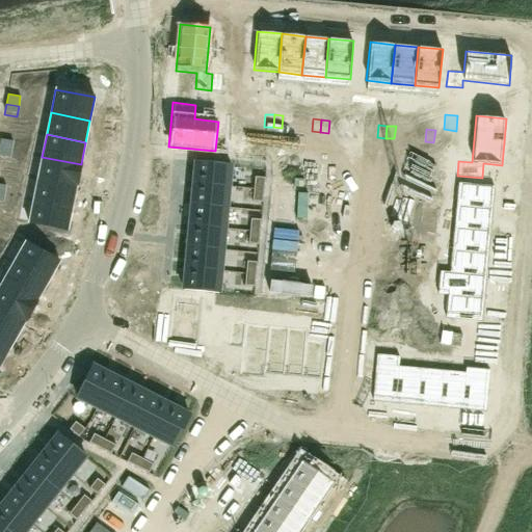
[(1,138),(0,141),(0,148),(11,151),(12,140),(1,138)]
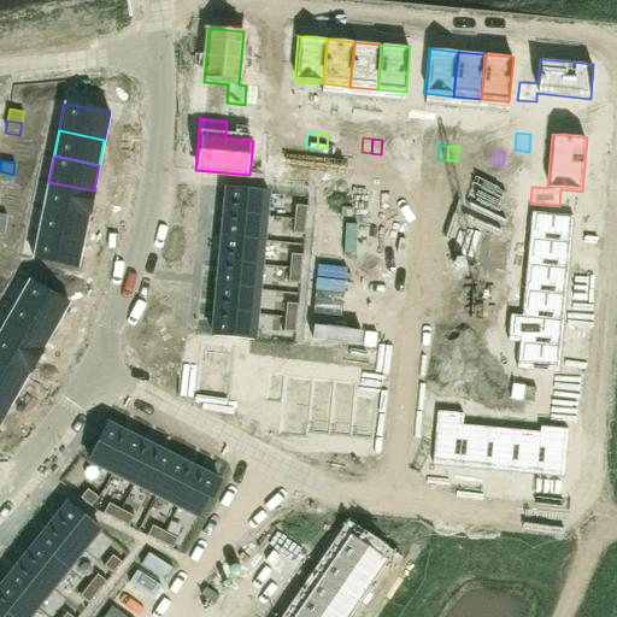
[(0,171),(0,183),(11,186),(13,175),(0,171)]
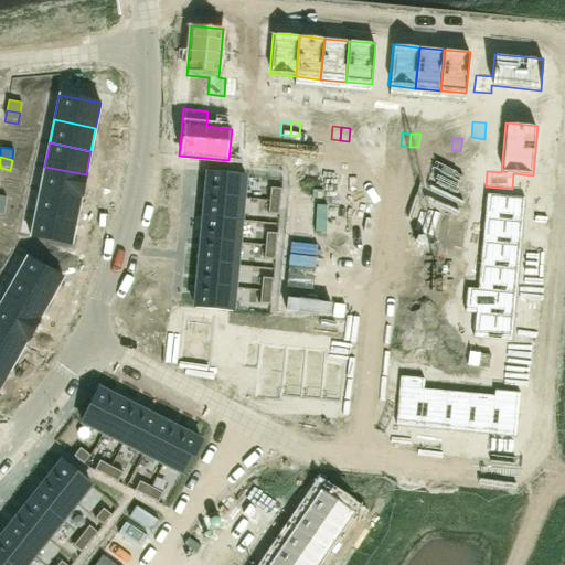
[(44,167),(40,190),(82,198),(86,174),(44,167)]
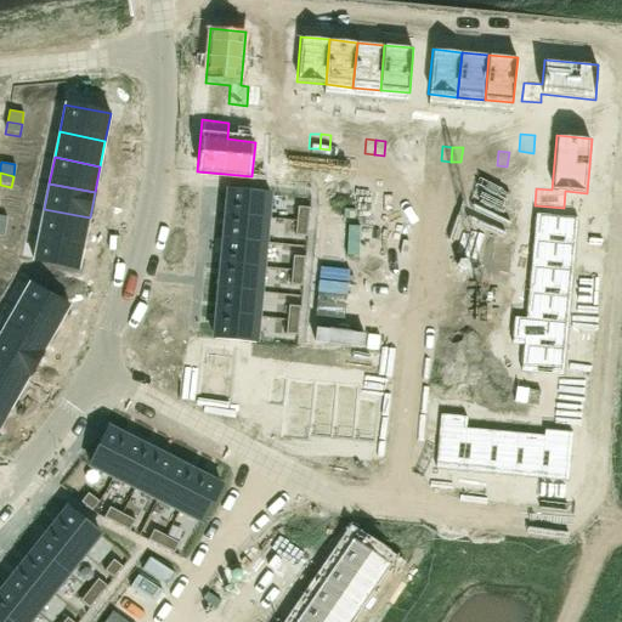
[(228,188),(226,215),(267,219),(270,193),(228,188)]
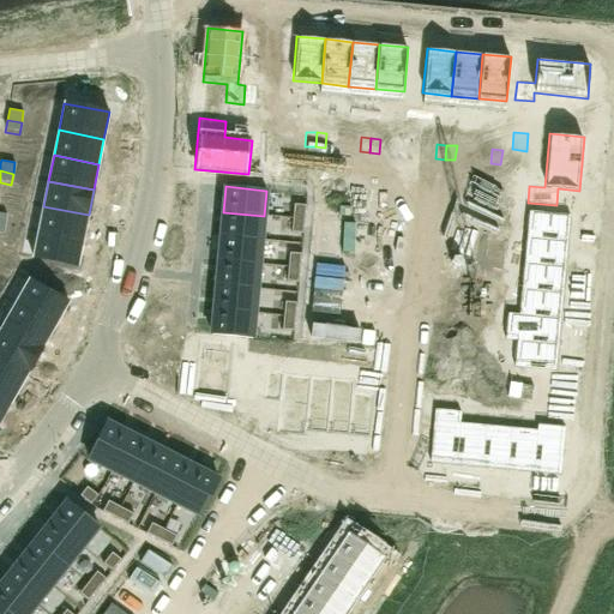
[(294,204),(293,218),(305,220),(306,205),(294,204)]
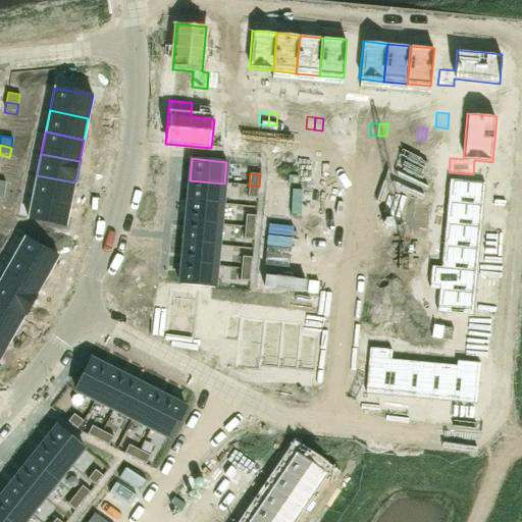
[(37,175),(33,197),(70,204),(74,184),(75,183),(37,175)]
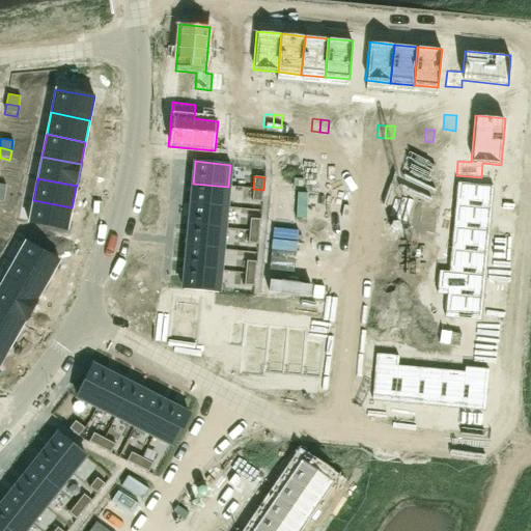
[(457,182),(455,206),(494,210),(496,186),(457,182)]
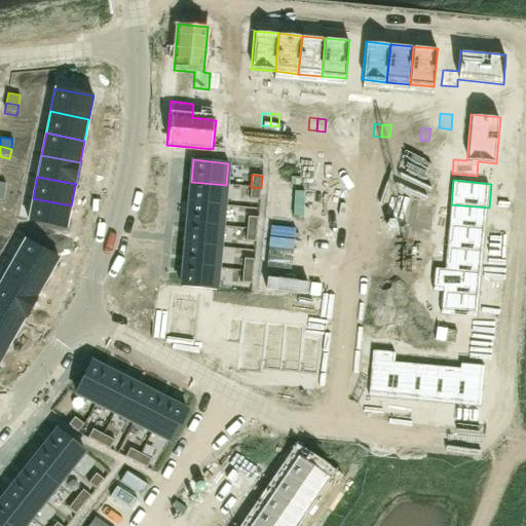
[(191,182),(189,202),(224,205),(226,185),(191,182)]
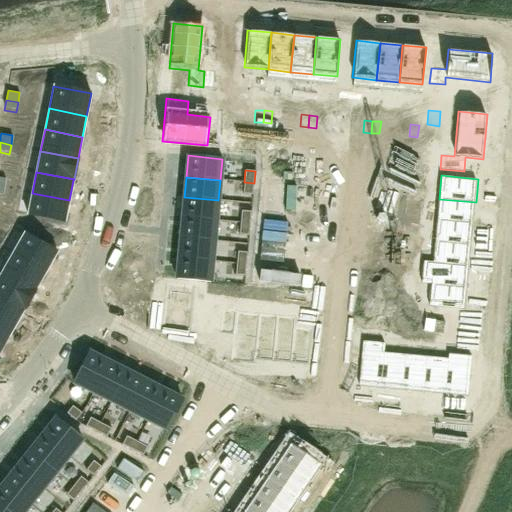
[(244,182),(242,194),(253,195),(254,183),(244,182)]
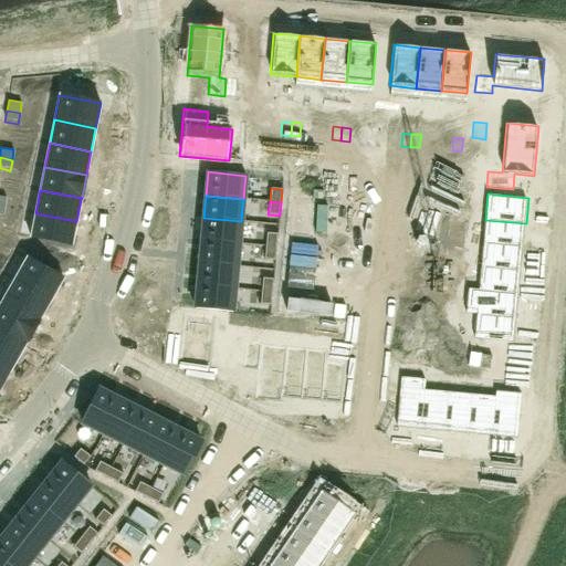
[(433,206),(432,215),(446,217),(447,207),(433,206)]
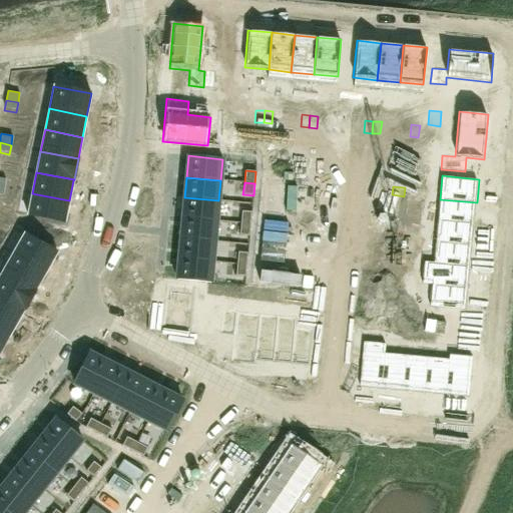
[(32,193),(27,215),(64,223),(69,200),(32,193)]
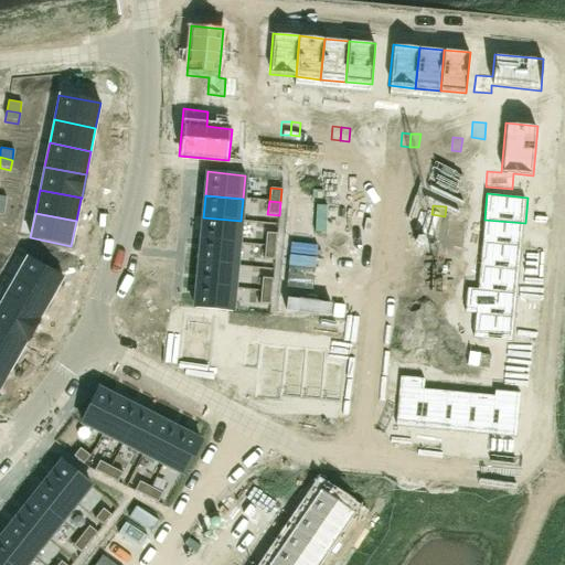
[(432,214),(430,224),(444,225),(445,216),(432,214)]
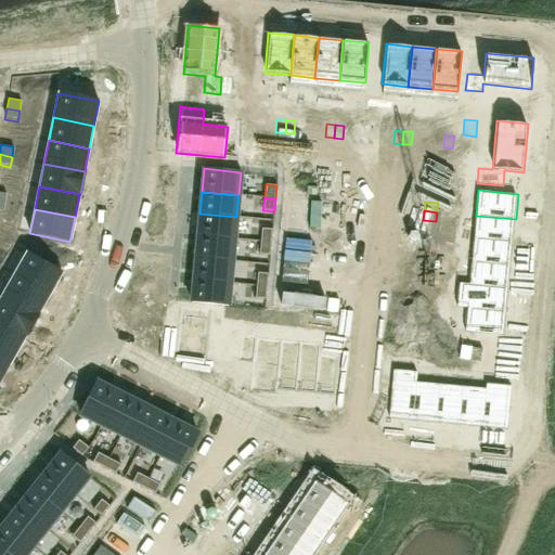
[(199,214),(197,235),(234,240),(236,217),(199,214)]
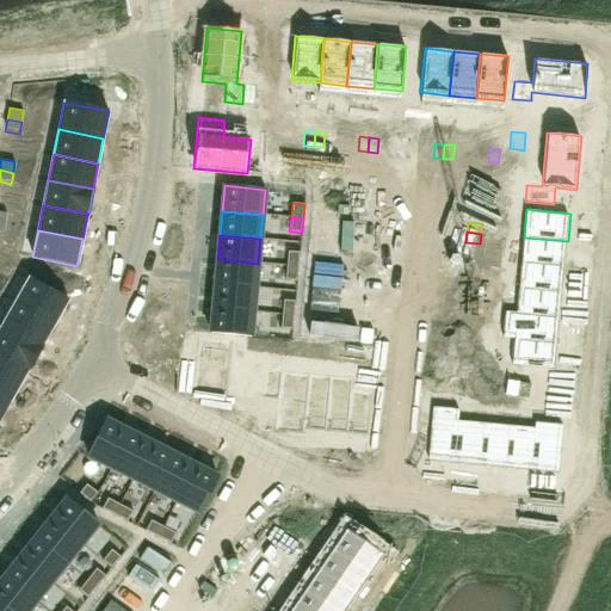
[(524,238),(522,263),(566,267),(568,241),(524,238)]
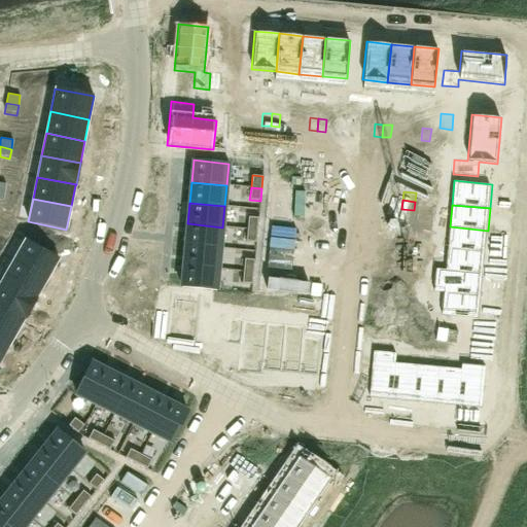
[(248,217),(247,230),(257,231),(258,218),(248,217)]
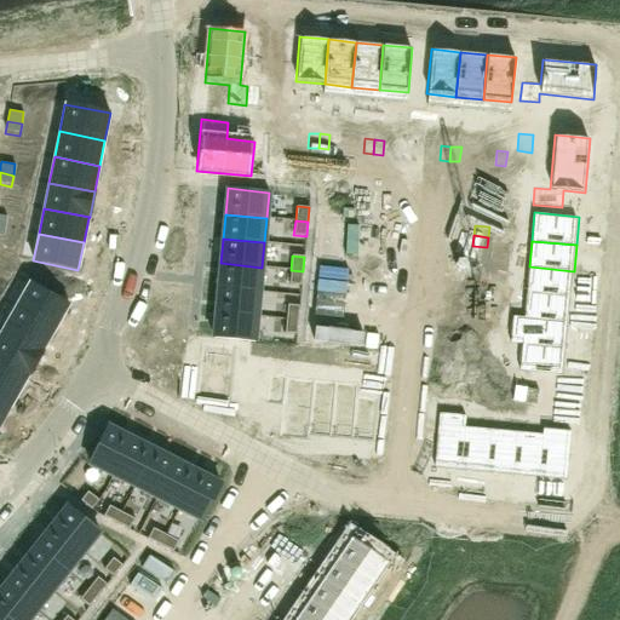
[(220,263),(218,288),(259,292),(262,268),(220,263)]
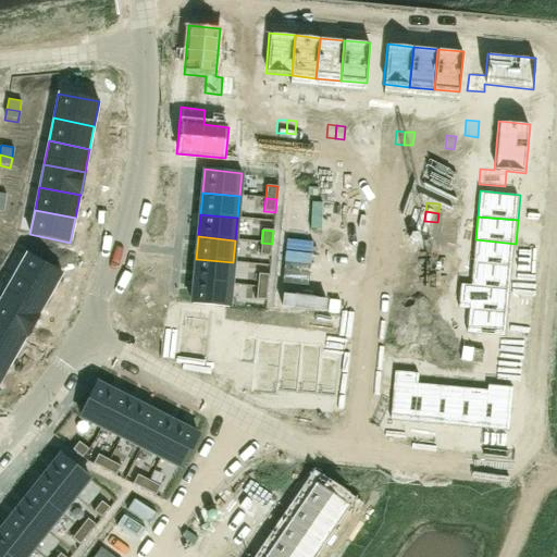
[(475,239),(473,263),(514,267),(516,244),(475,239)]
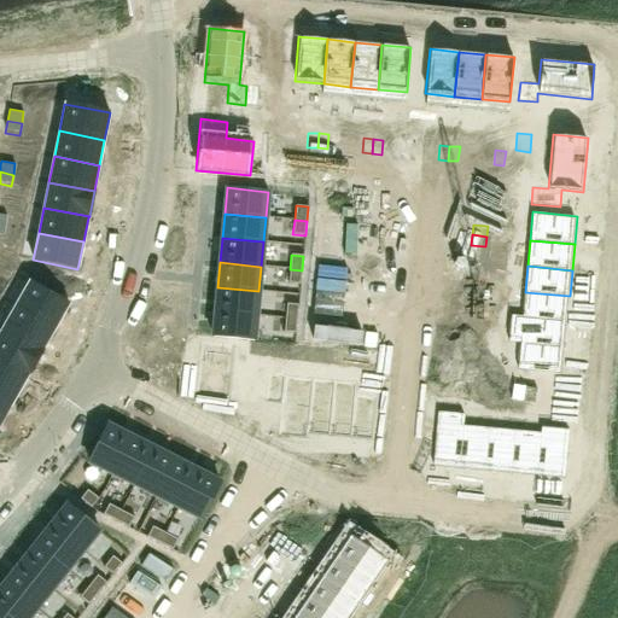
[(290,269),(289,284),(301,285),(302,270),(290,269)]
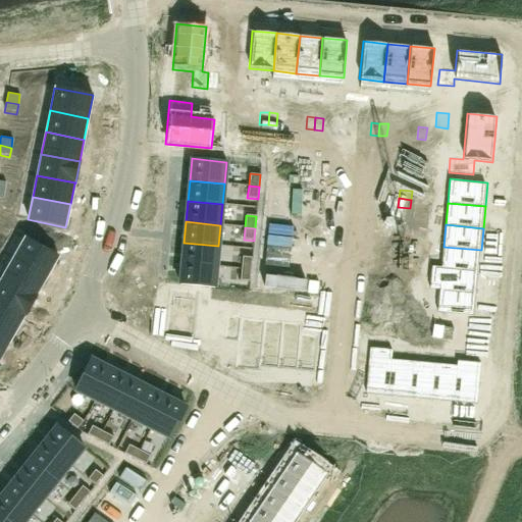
[(396,233),(395,242),(407,244),(408,235),(396,233)]
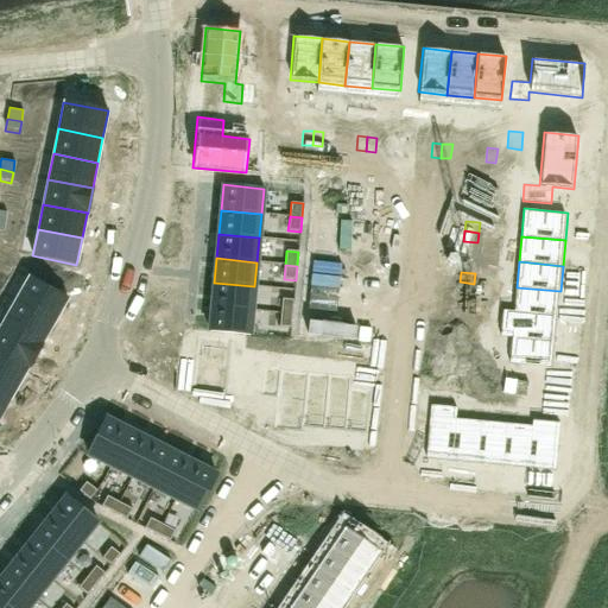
[(29,278),(16,301),(55,323),(62,311),(68,299),(29,278)]
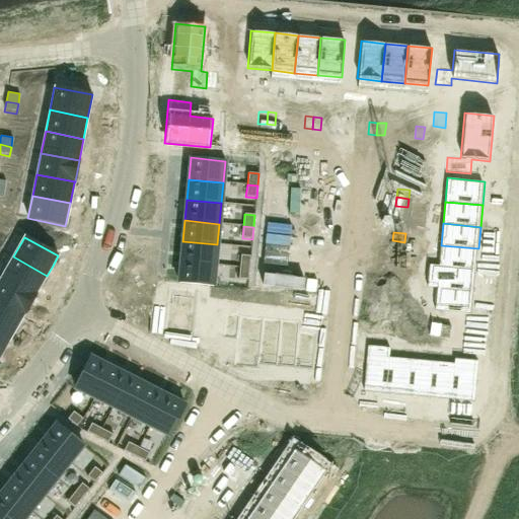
[(392,240),(391,249),(403,250),(404,242),(392,240)]
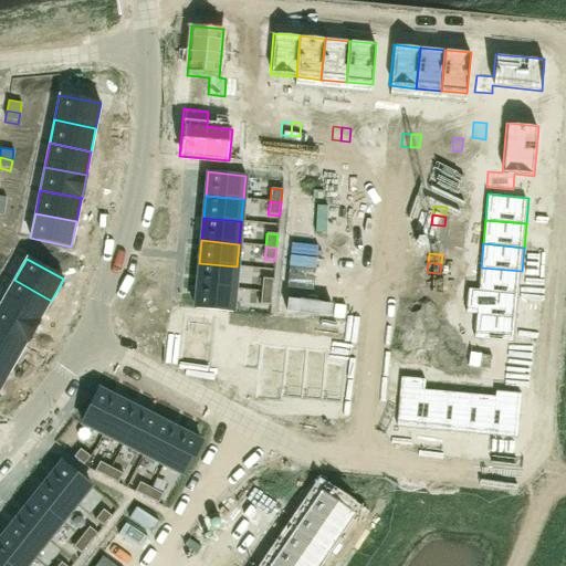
[(199,263),(197,285),(234,289),(237,266),(199,263)]
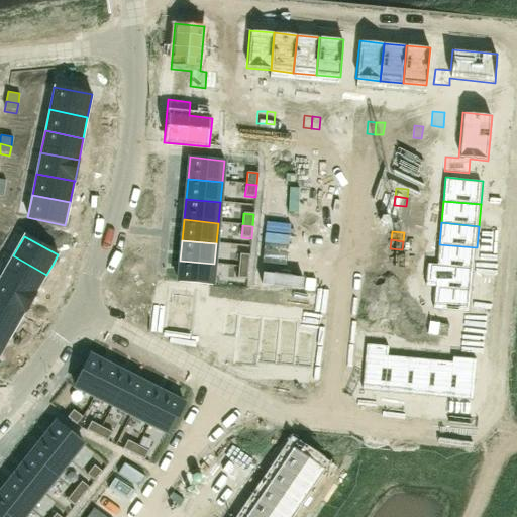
[(439,244),(437,266),(475,270),(477,247),(439,244)]
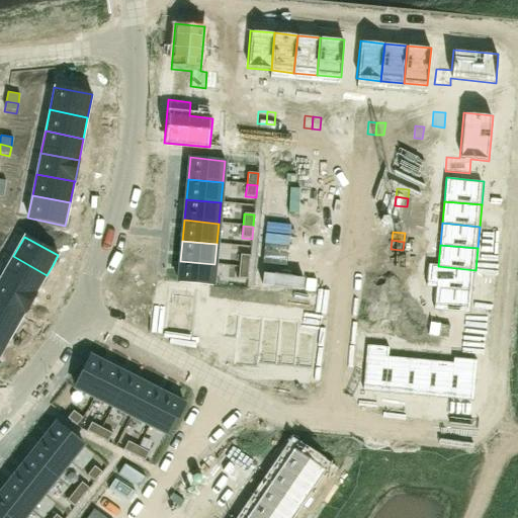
[(240,254),(239,266),(249,267),(250,255),(240,254)]
